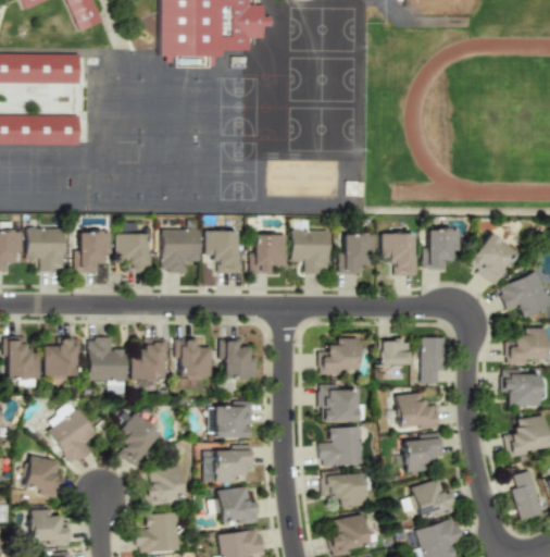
[(21,0),(25,9),(48,0),(66,0),(79,32),(104,22),(95,0),(21,0)]
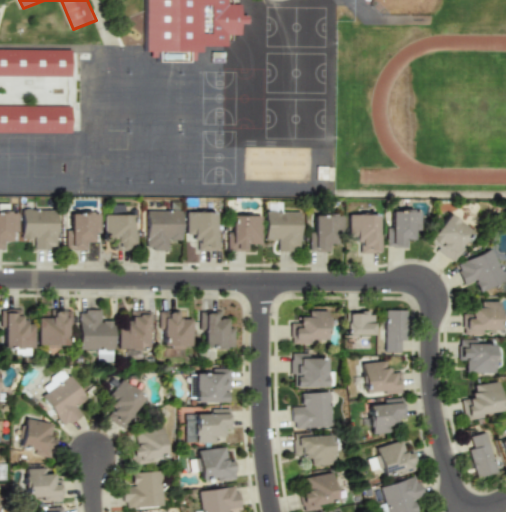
[(147,0),(147,51),(160,51),(160,61),(201,62),(201,46),(231,46),(231,34),(244,34),(244,23),(250,24),(251,15),(244,15),(244,4),(231,4),(230,0),(147,0)]
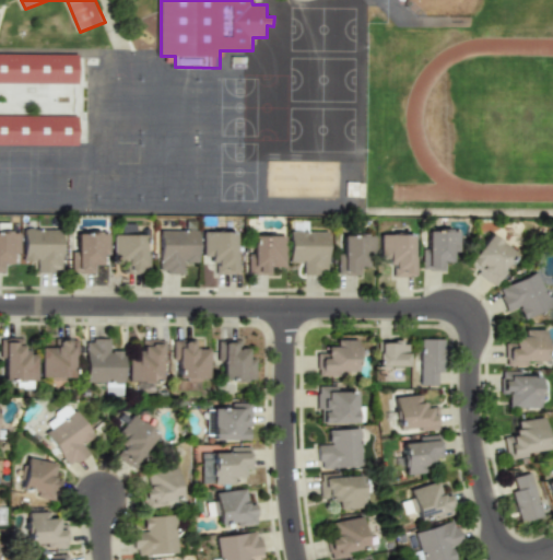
[(82,55),(0,53),(0,82),(82,84),(82,55)]
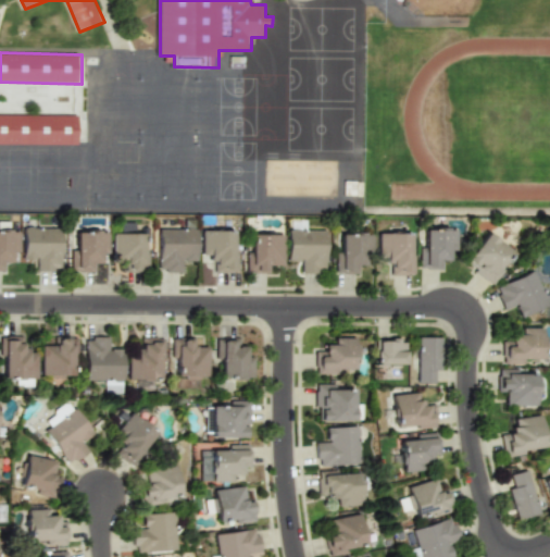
[(0,144),(80,145),(80,115),(0,114),(0,144)]
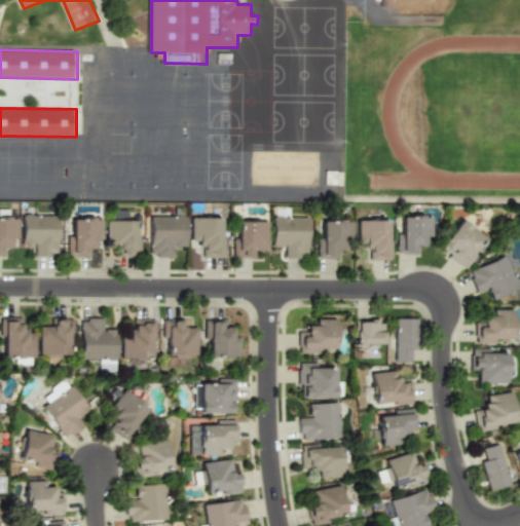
[(39,255),(62,256),(62,215),(26,215),(26,246),(39,246),(39,255)]
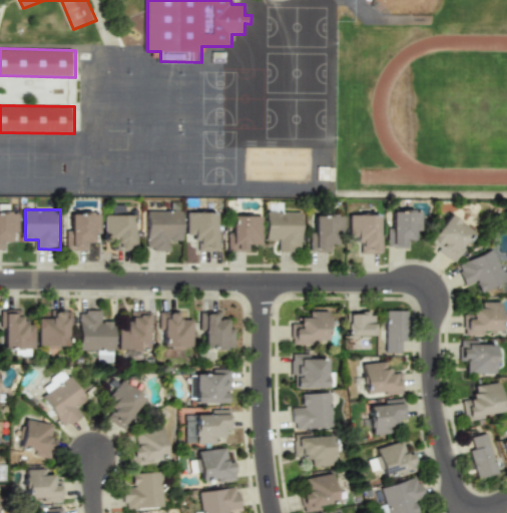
[(185,210),(151,210),(149,249),(171,250),(172,240),(184,240),(185,210)]
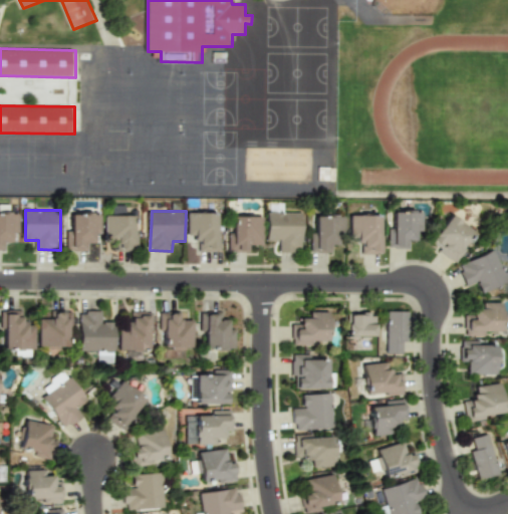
[(425,232),(425,211),(396,212),(397,228),(392,228),(392,249),(413,248),(413,241),(419,241),(419,232),(425,232)]
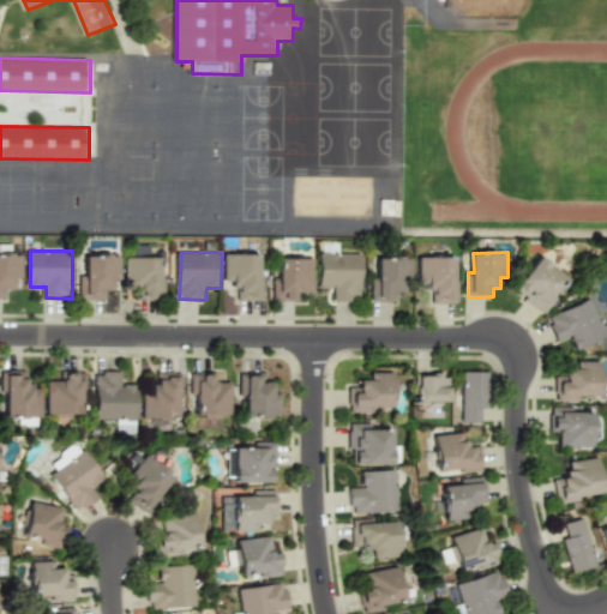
[(25,278),(25,254),(0,253),(0,298),(10,299),(10,289),(17,289),(17,278),(25,278)]
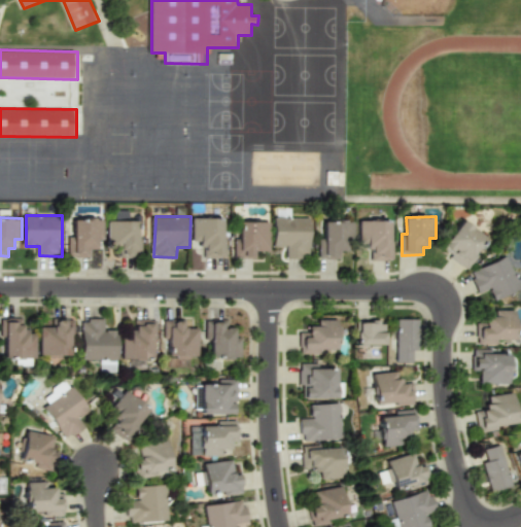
[(227,217),(195,218),(195,241),(205,241),(205,258),(228,257),(227,217)]
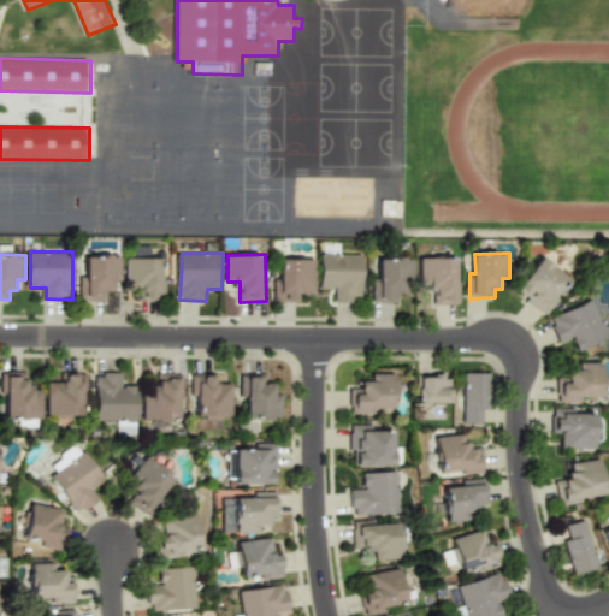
[(365,255),(324,254),(323,289),(338,289),(338,302),(365,302),(365,255)]
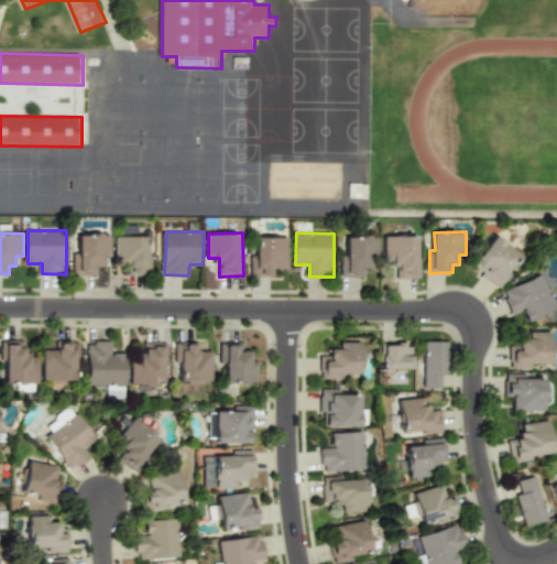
[(99,275),(99,267),(107,267),(107,257),(112,257),(113,235),(82,234),(82,252),(77,252),(76,275),(99,275)]
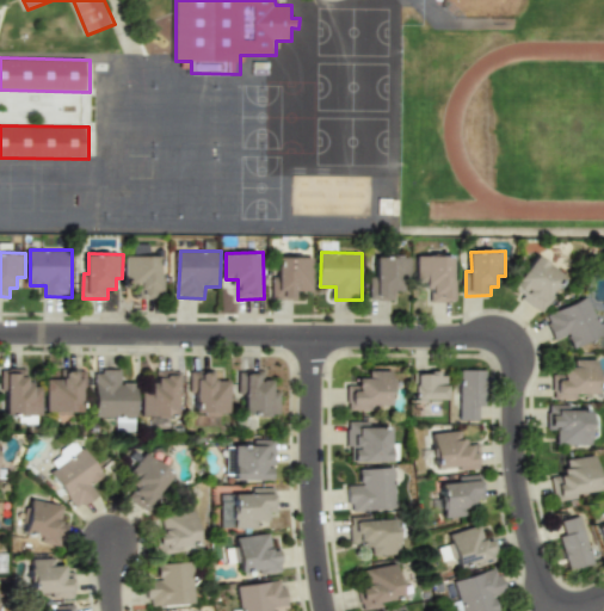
[(167,290),(167,277),(162,277),(164,257),(129,255),(128,288),(142,289),(142,298),(158,298),(158,290),(167,290)]
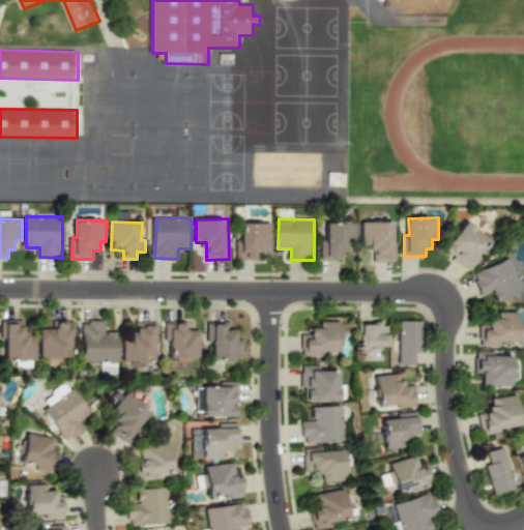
[(397,222),(365,222),(365,243),(375,243),(375,262),(397,262),(397,222)]
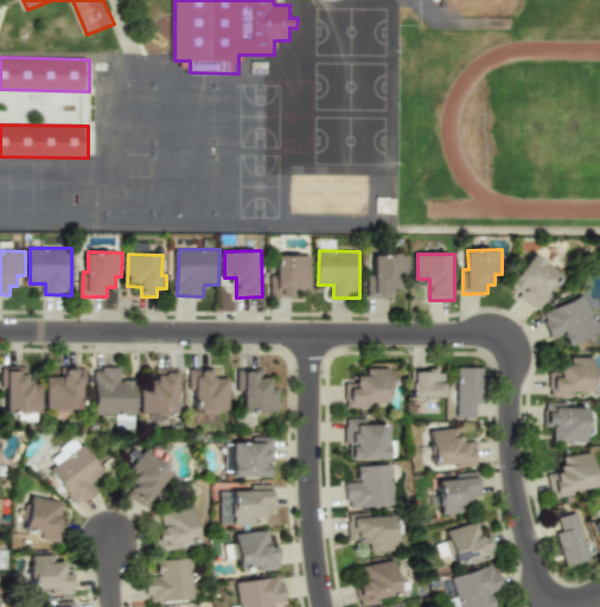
[(510,286),(541,310),(566,278),(536,254),(510,286)]
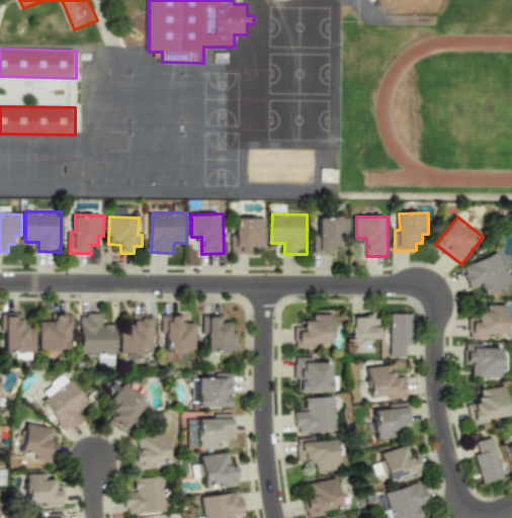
[(267,218),(238,218),(238,234),(234,234),(233,253),(253,254),(253,247),(267,247),(267,218)]
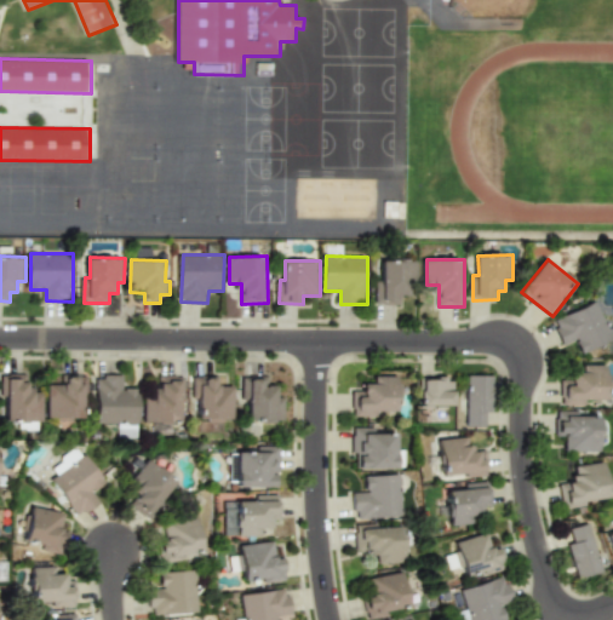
[(379,305),(404,305),(405,296),(412,296),(412,285),(419,285),(419,260),(384,260),(384,281),(379,281),(379,305)]
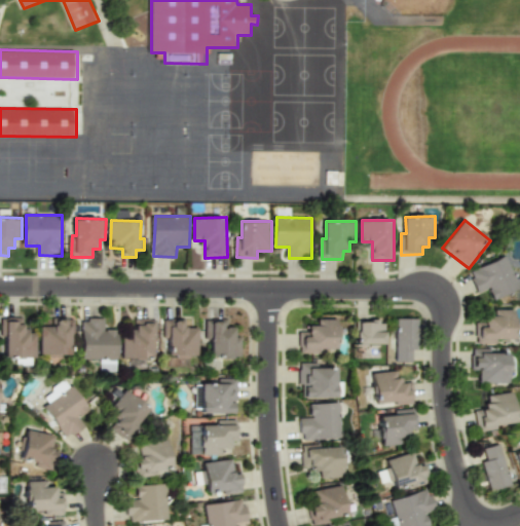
[(496,299),(519,290),(519,280),(510,256),(472,271),(480,293),(491,289),(496,299)]
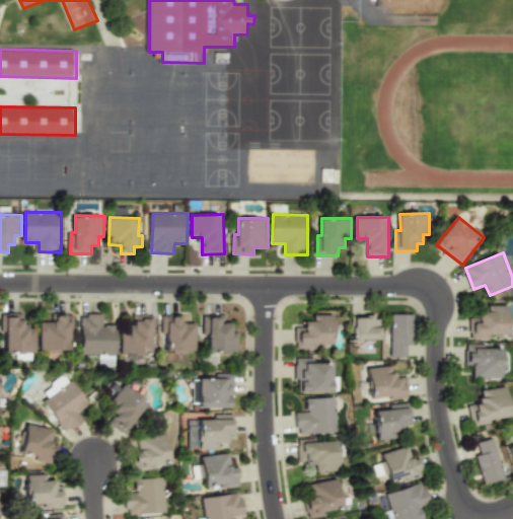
[(510,306),(490,305),(490,312),(481,311),(481,318),(473,318),(472,340),(493,340),(493,335),(509,335),(510,306)]
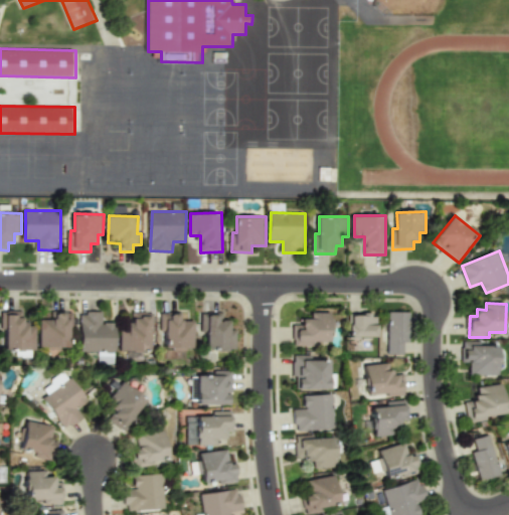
[(37,324),(25,324),(25,311),(5,311),(6,349),(37,349),(37,324)]
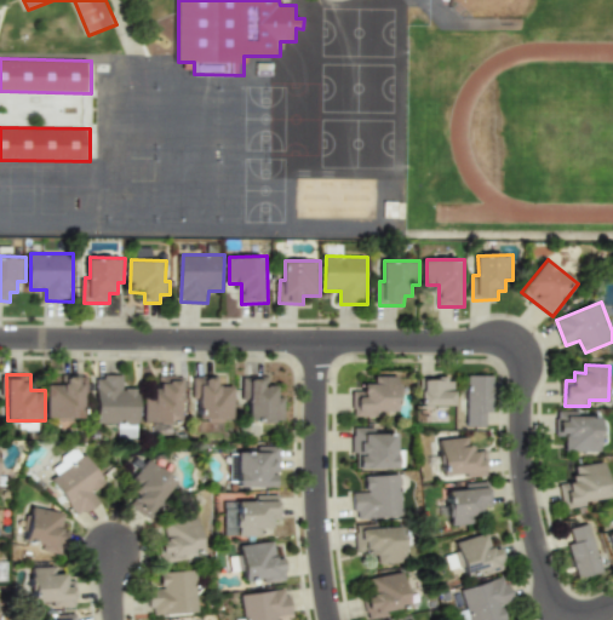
[(89,375),(66,375),(66,385),(51,385),(50,418),(89,418),(89,375)]
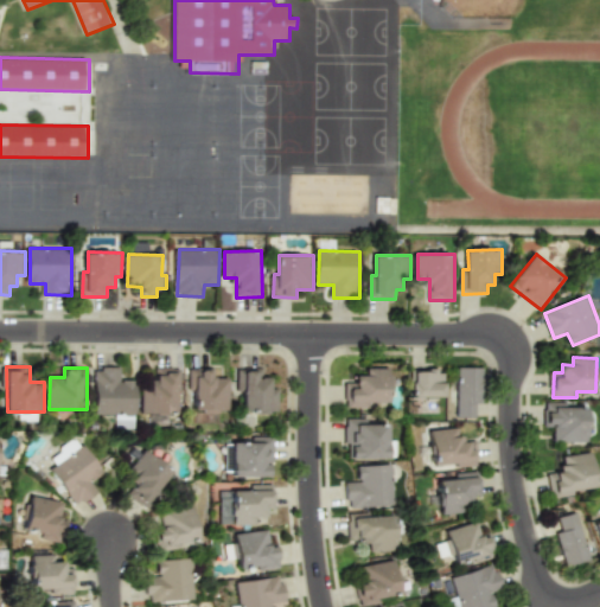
[(97,368),(97,414),(139,415),(139,381),(123,381),(123,369),(97,368)]
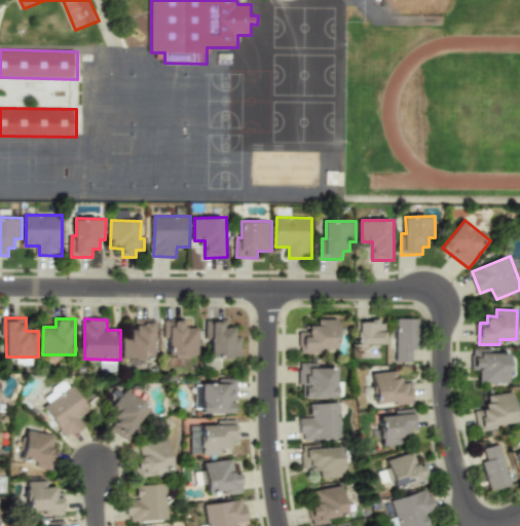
[(124,359),(157,359),(157,318),(136,318),(136,336),(124,336),(124,359)]
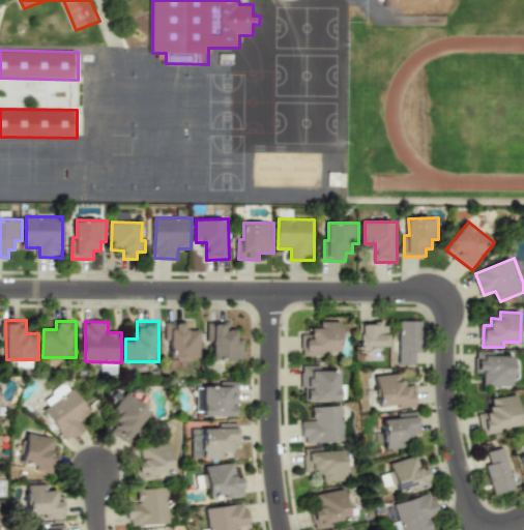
[(306,356),(325,356),(325,352),(343,351),(343,321),(323,322),(323,327),(313,327),(313,334),(306,334),(306,356)]
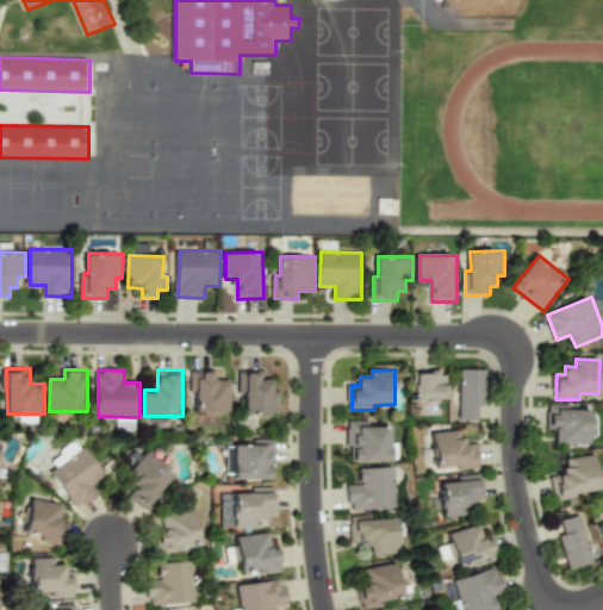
[(489,369),(464,369),(464,419),(483,419),(483,406),(490,406),(489,369)]
